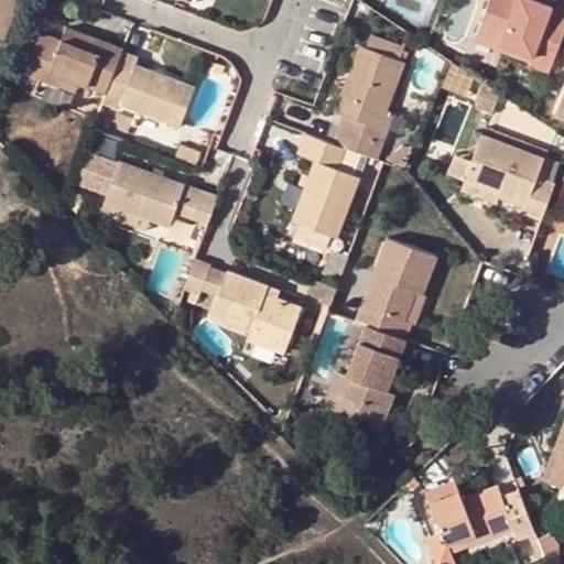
[(0,0),(0,36),(4,39),(18,0),(0,0)]
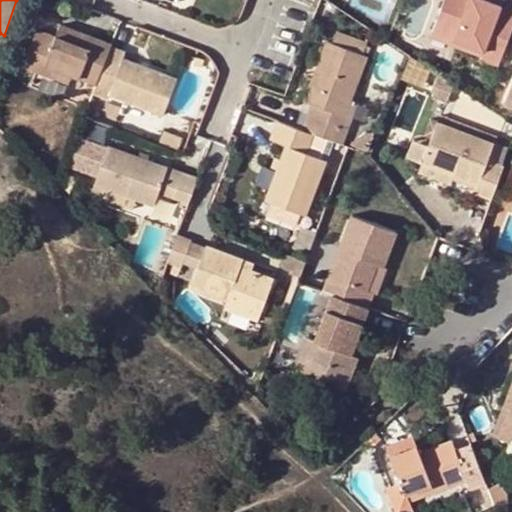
[(498,67),(511,30),(511,9),(501,5),(485,0),(445,0),(434,33),(483,52),(481,61),(498,67)]
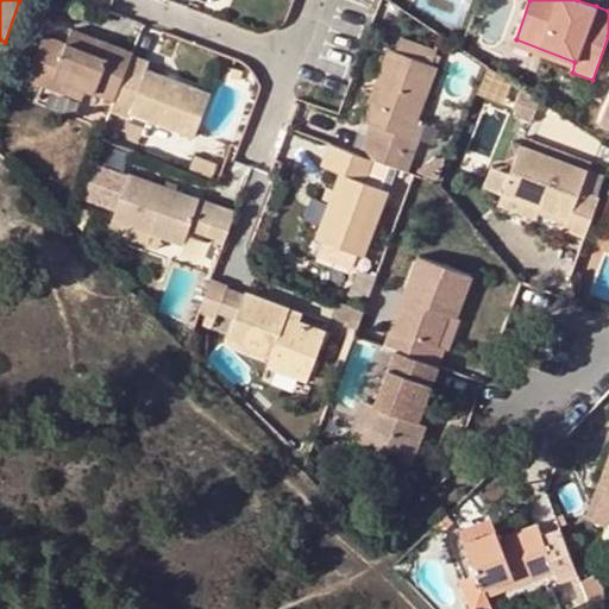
[(132,57),(133,52),(73,30),(67,46),(55,77),(87,89),(115,100),(119,88),(132,57)]
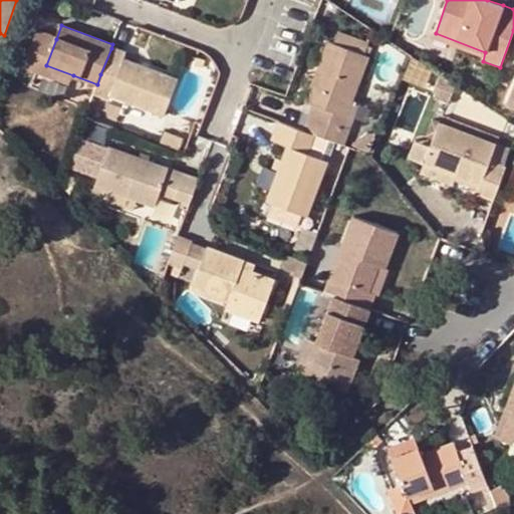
[(36,73),(50,37),(36,31),(23,67),(36,73)]
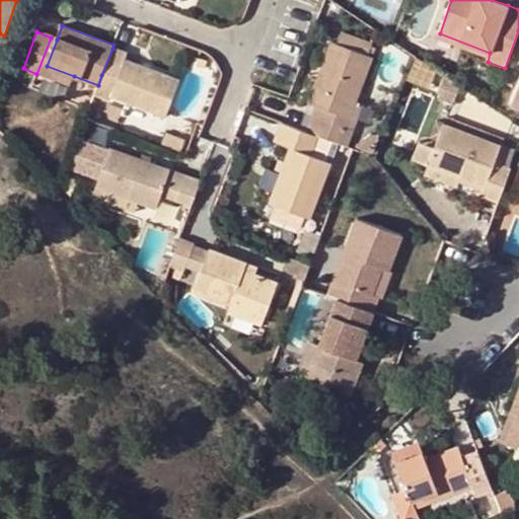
[(347,148),(356,124),(349,121),(362,85),(372,58),(368,56),(371,47),(340,34),(336,44),(330,42),(317,78),(308,103),(315,105),(305,132),(316,137),(347,148)]
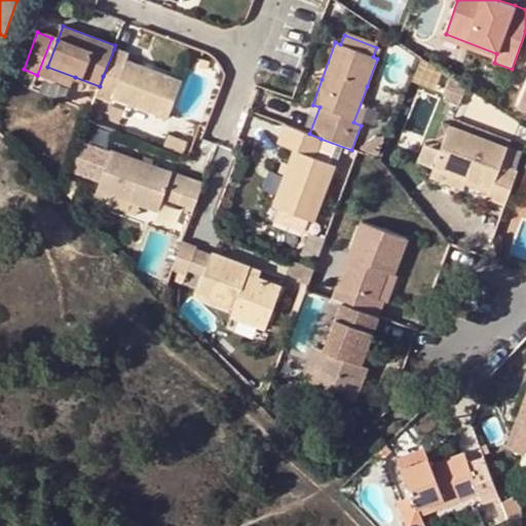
[(47,67),(58,40),(51,38),(37,75),(71,87),(75,77),(47,67)]
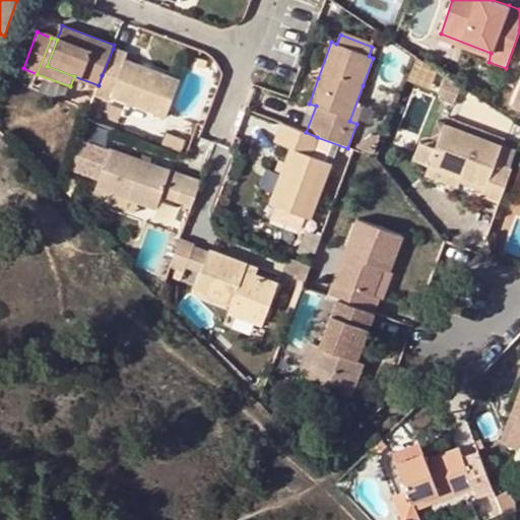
[(127,55),(113,49),(102,75),(117,81),(112,98),(167,119),(180,82),(125,61),(127,55)]
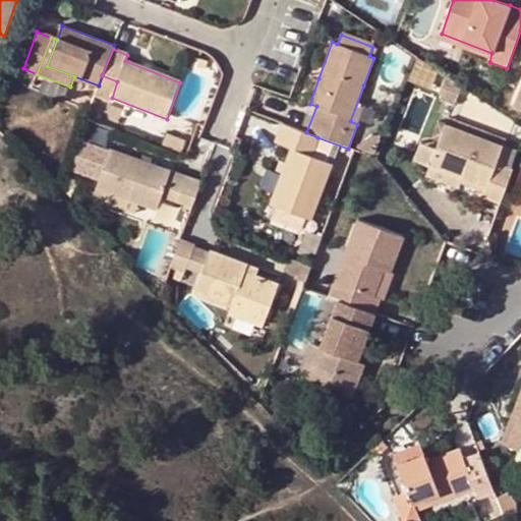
[(301,99),(309,104),(319,78),(309,75),(301,99)]
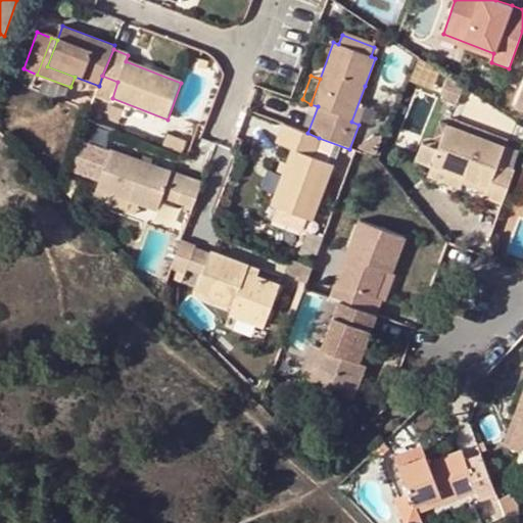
[(375,90),(365,86),(351,122),(359,125),(362,126),(375,90)]
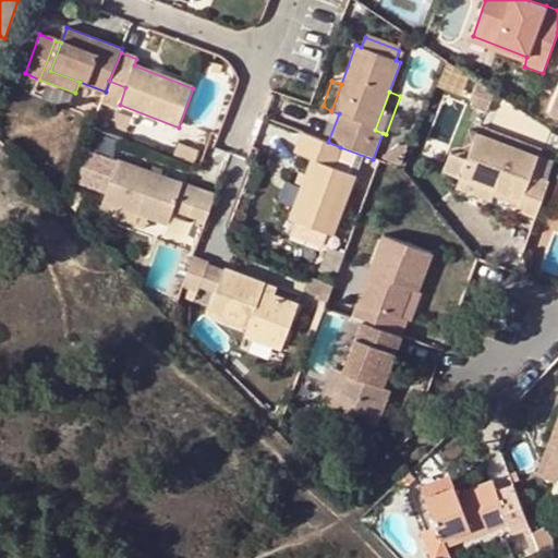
[(259,112),(264,113),(270,95),(267,93),(259,112)]
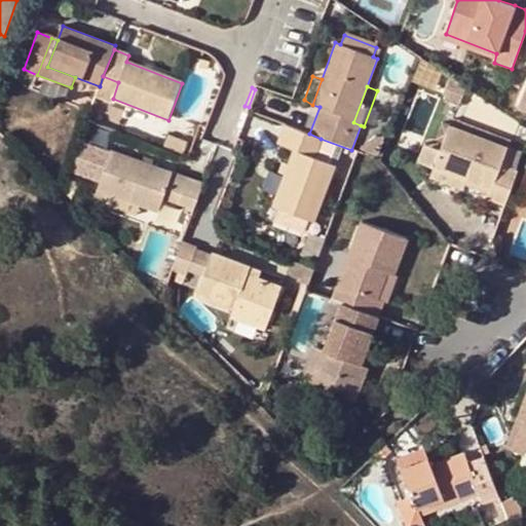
[(249,107),(253,109),(259,90),(255,89),(249,107)]
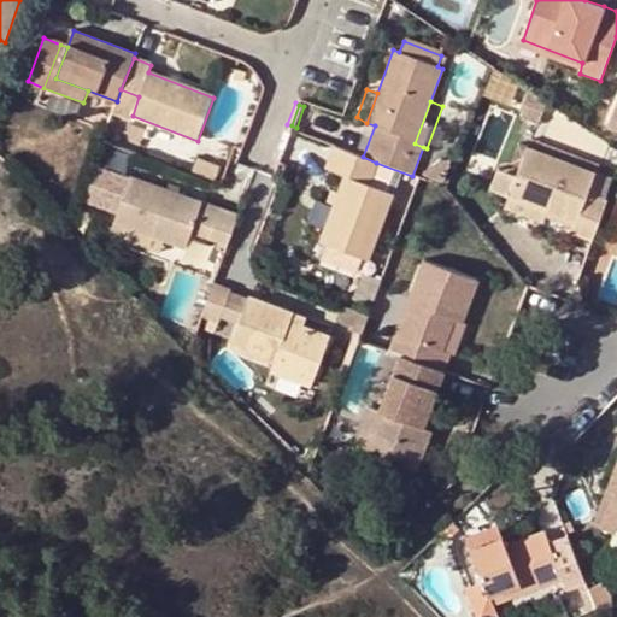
[(595,174),(598,165),(532,140),(528,148),(595,174)]
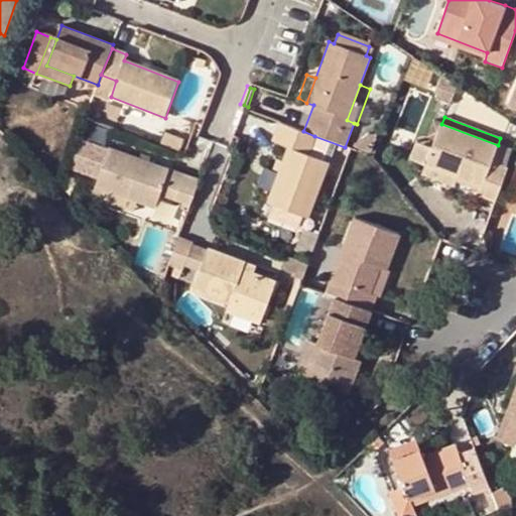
[(314,136),(303,131),(279,122),(272,142),(288,148),(282,163),(279,172),(267,204),(307,218),(328,163),(307,155),(314,136)]
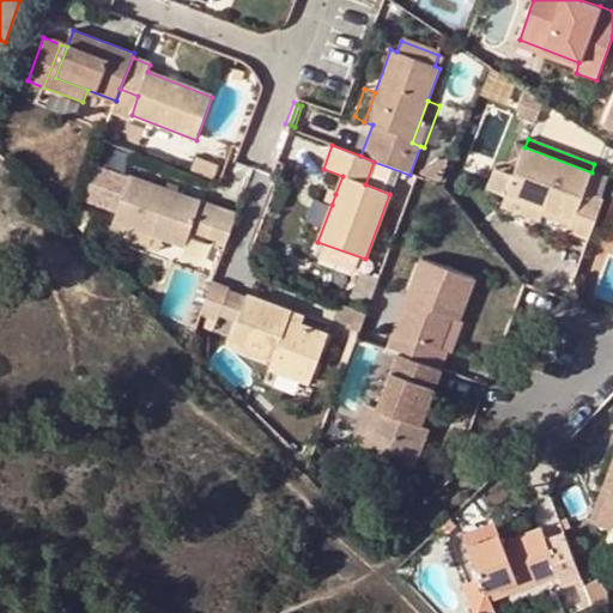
[(588,238),(602,199),(599,198),(583,193),(592,173),(525,147),(514,176),(496,170),(487,190),(505,196),(544,211),(542,214),(570,225),(568,231),(588,238)]
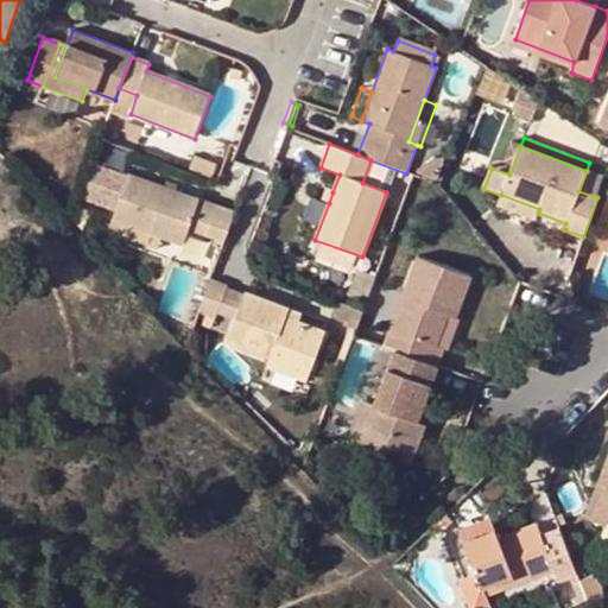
[(188,172),(210,181),(217,163),(196,154),(188,172)]
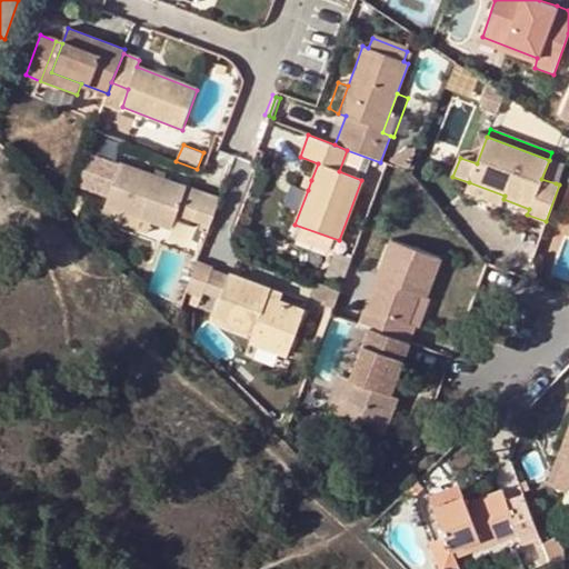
[(541,179),(556,183),(562,166),(549,160),(541,179)]
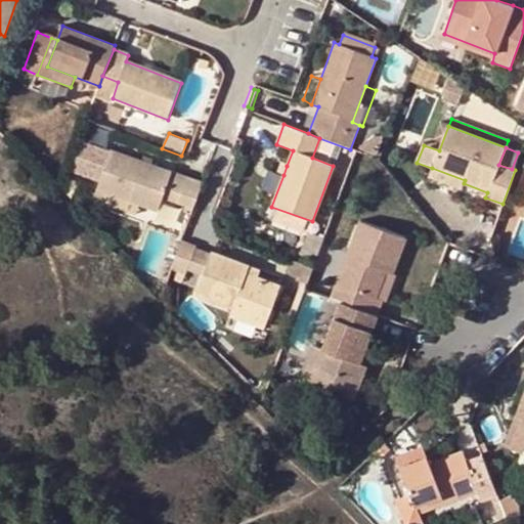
[(157,212),(162,198),(171,172),(112,150),(97,190),(157,212)]
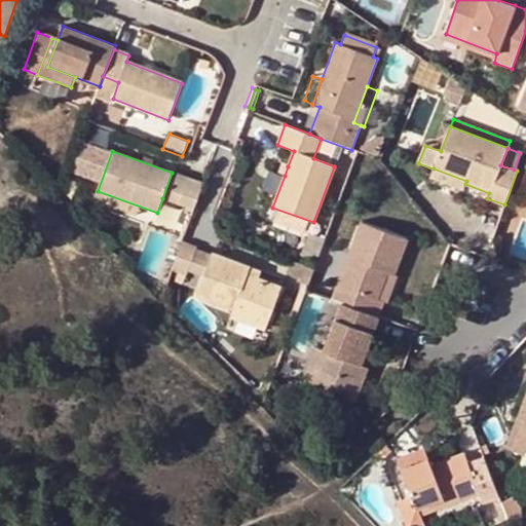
[(277,173),(285,176),(288,166),(282,163),(277,173)]
